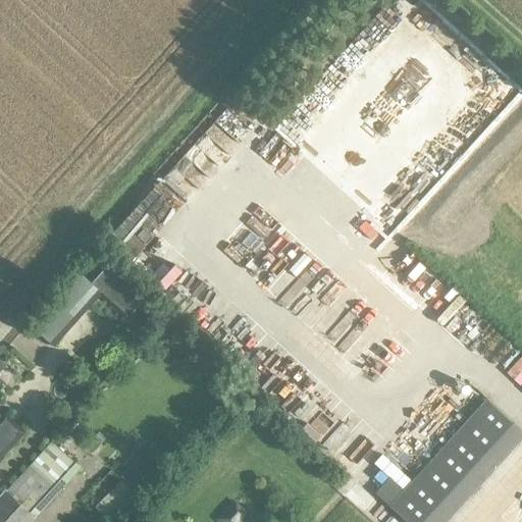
[(183,203),(159,181),(113,232),(137,254),(183,203)]
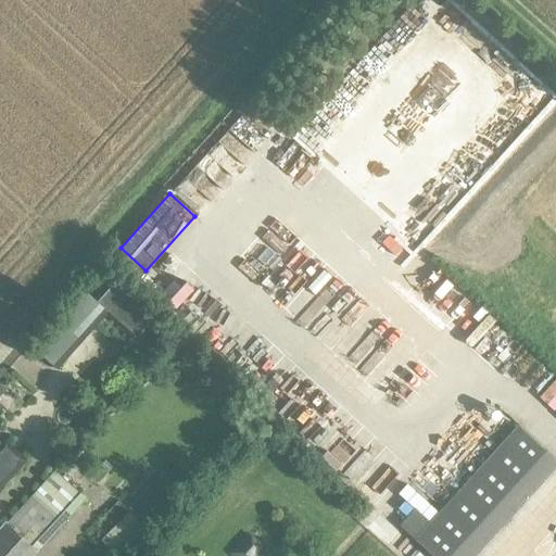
[(114,282),(97,301),(109,311),(106,313),(136,339),(154,318),(114,282)]
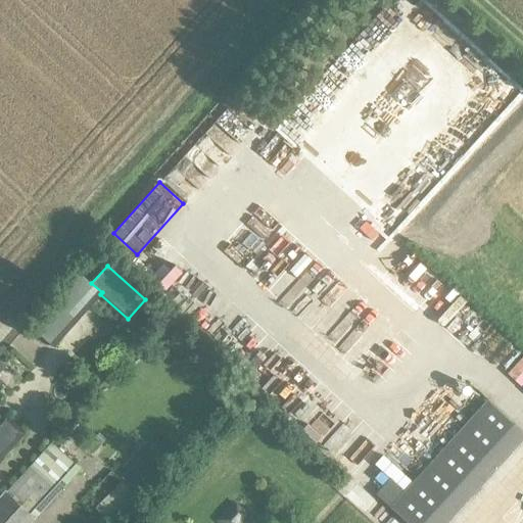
[(59,290),(30,324),(53,345),(101,292),(78,271),(59,290)]
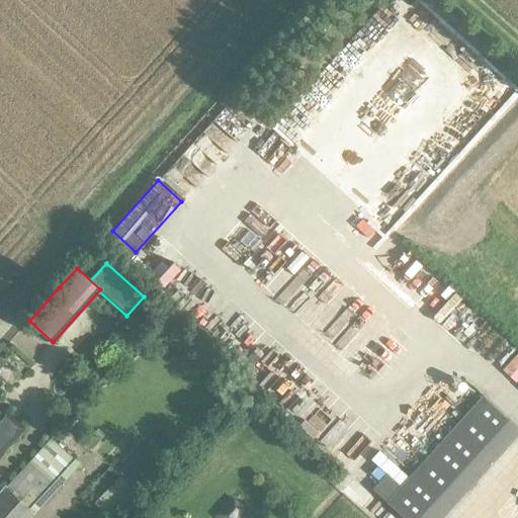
[(437,517),(517,429),(517,428),(482,396),(385,502),(404,517),(437,517)]
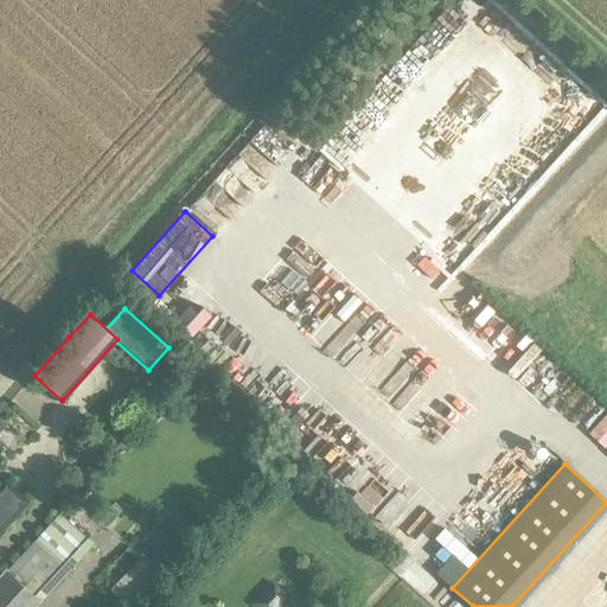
[(6,481),(0,487),(0,531),(27,502),(6,481)]
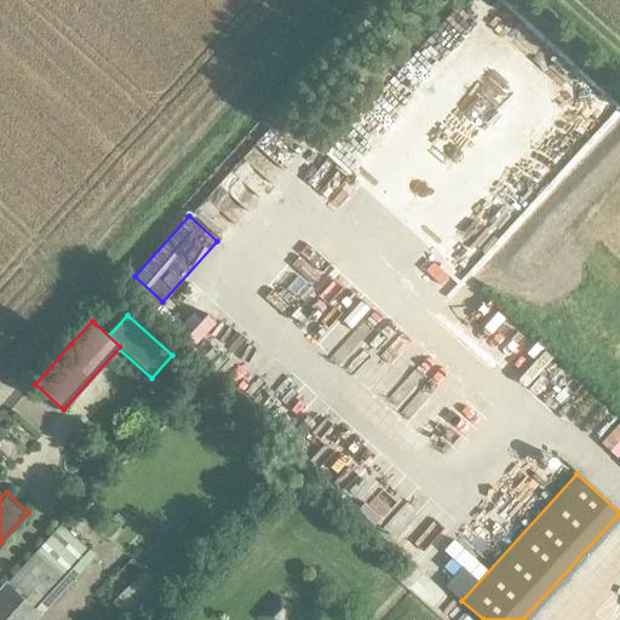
[(0,619),(34,619),(41,614),(35,608),(86,551),(59,524),(7,584),(6,583),(0,589),(0,619)]
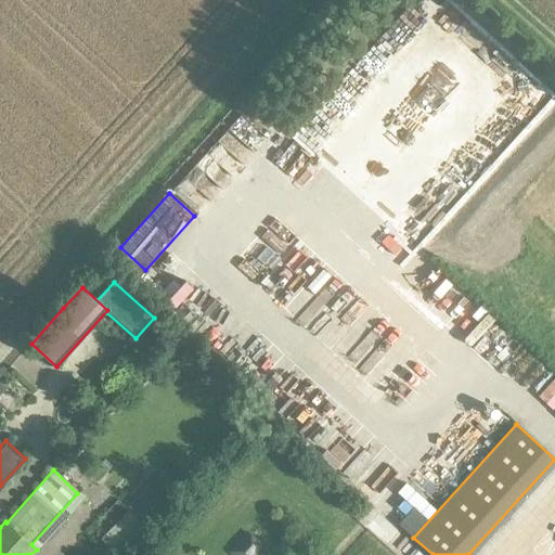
[(127,508),(100,539),(116,553),(143,524),(127,508)]
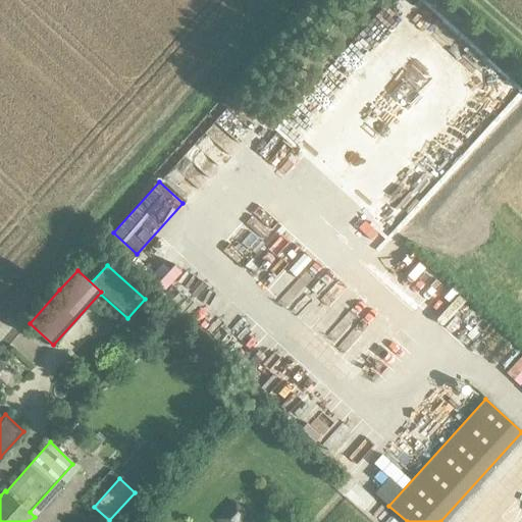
[(214,520),(216,521),(237,521),(245,514),(231,502),(214,520)]
